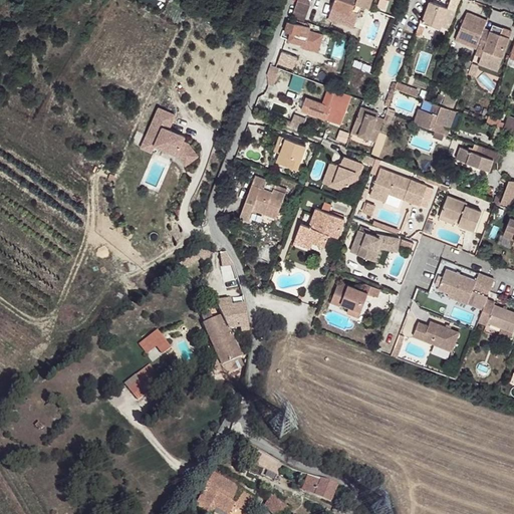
[(297,0),(292,16),(304,21),(310,5),(308,0),(297,0)]
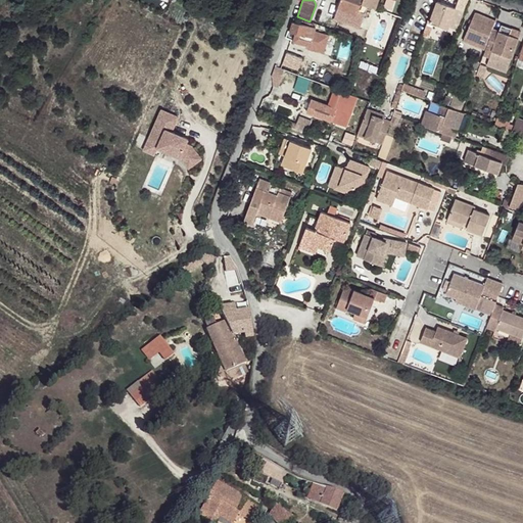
[(340,0),(336,14),(361,24),(364,15),(358,13),(362,2),(375,7),(378,0),(340,0)]
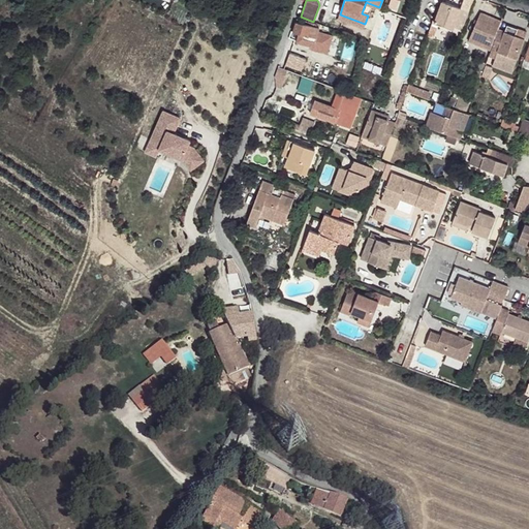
[(463,0),(461,8),(468,11),(471,0),(463,0)]
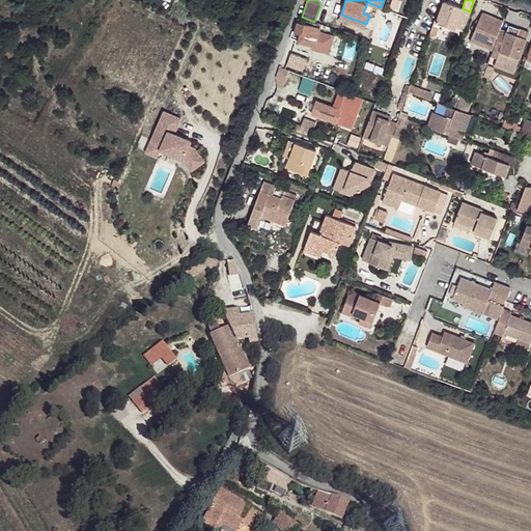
[(463,8),(444,2),(437,23),(440,24),(454,29),(455,27),(463,30),(470,11),(463,8)]
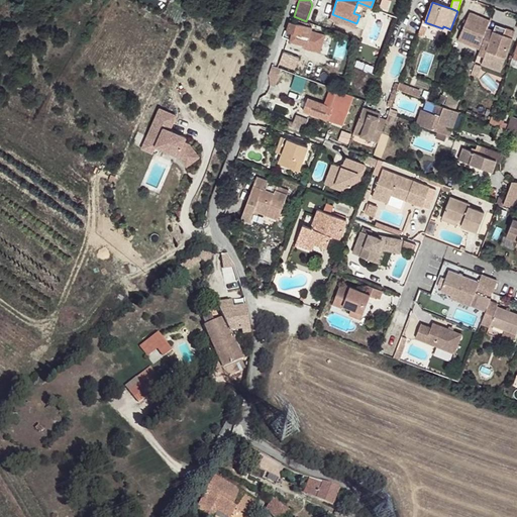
[(487,29),(490,21),(470,12),(457,39),(480,48),(487,29)]
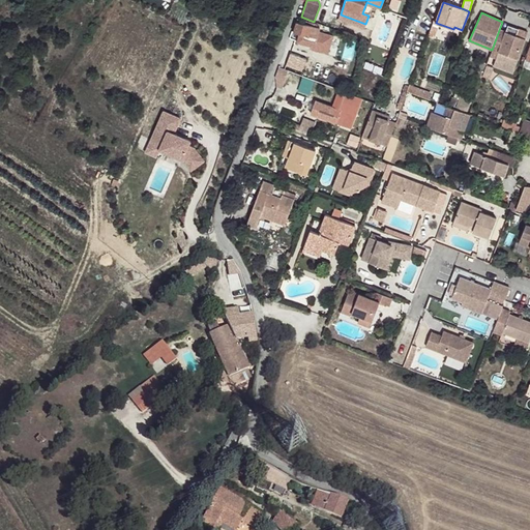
[(318,24),(300,20),(298,19),(294,32),(300,34),(298,42),(307,45),(306,46),(315,48),(320,29),(317,28),(318,24)]
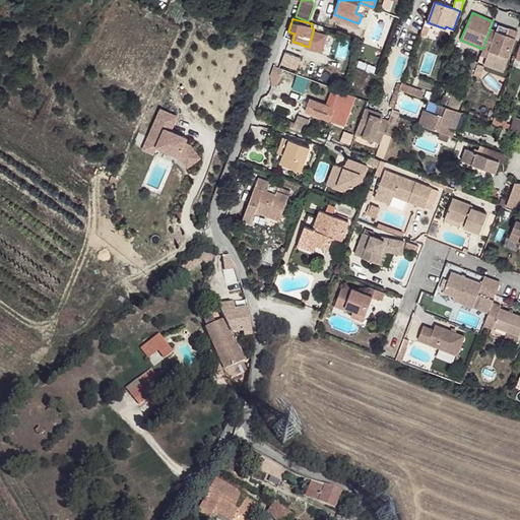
[(426,38),(431,23),(428,22),(426,21),(420,36),(426,38)]
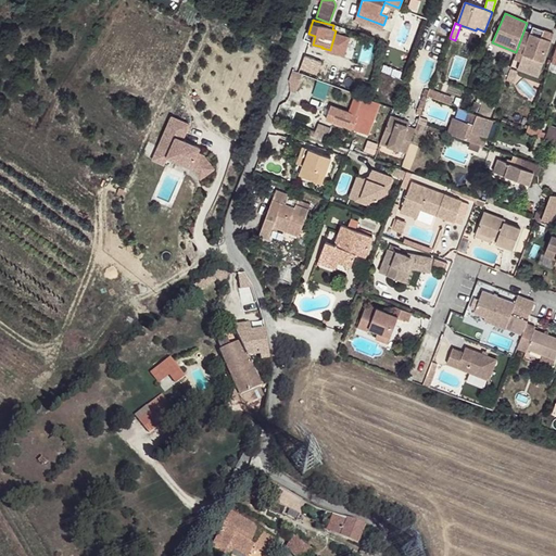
[(530,34),(551,41),(554,34),(532,27),(530,34)]
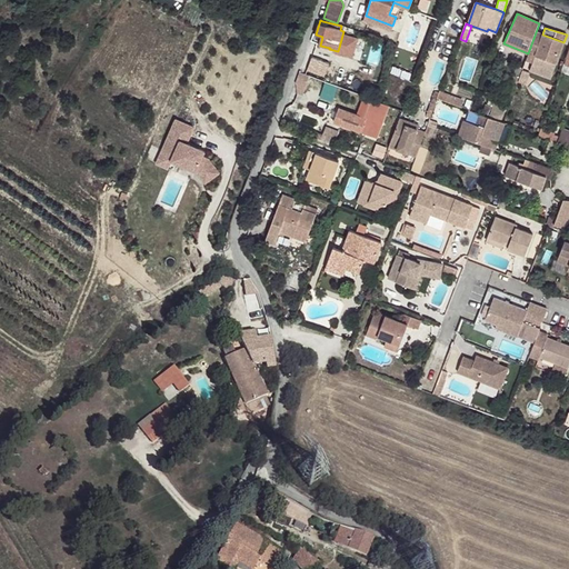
[(555,70),(563,42),(542,35),(536,32),(528,53),(526,61),(532,63),(555,70)]
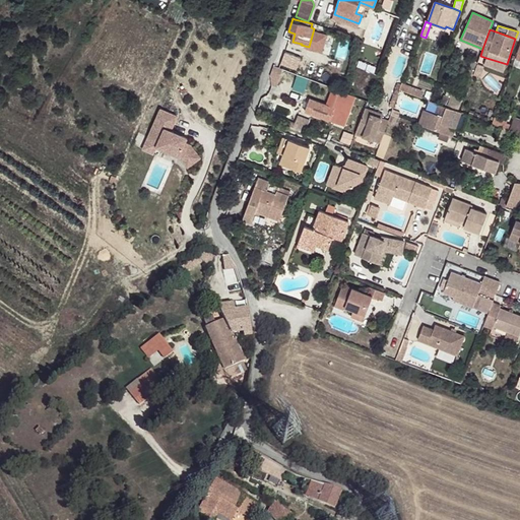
[(301,58),(285,52),(280,64),(297,70),(301,58)]
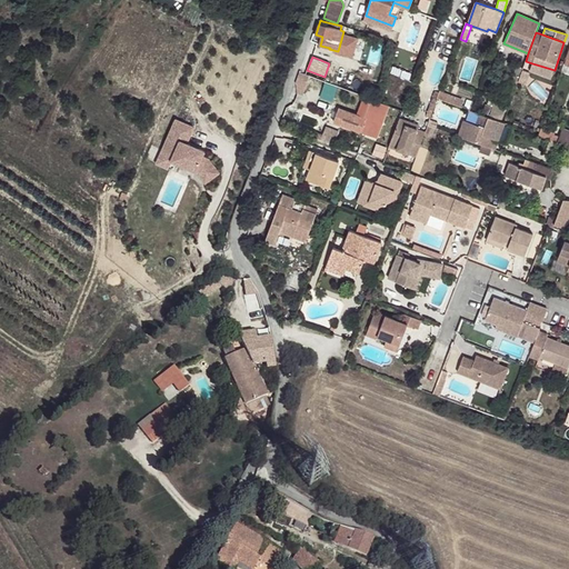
[(551,79),(555,70),(532,63),(530,71),(551,79)]
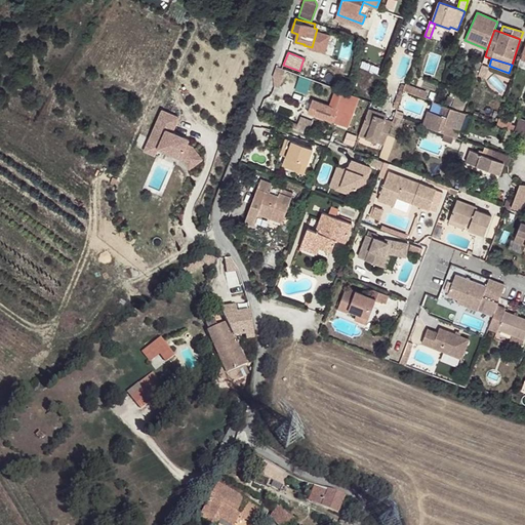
[(482,66),(483,63),(479,62),(478,64),(477,64),(473,76),(477,78),(478,75),(482,66)]
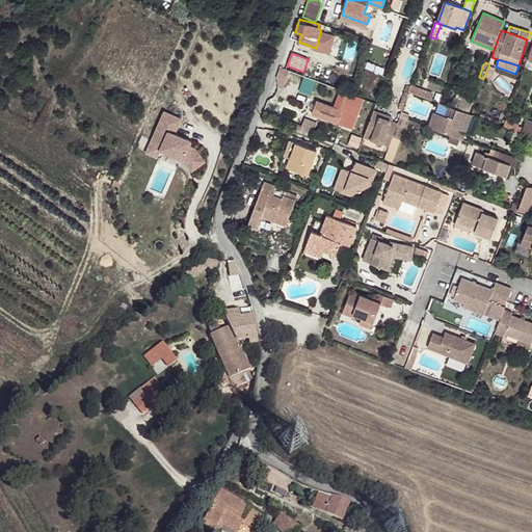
[(495,69),(488,67),(484,76),(491,79),(495,69)]
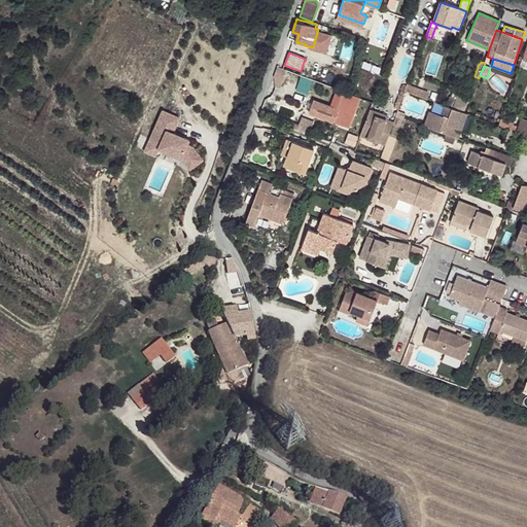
[(286,70),(277,67),(274,77),(275,85),(280,88),(286,70)]
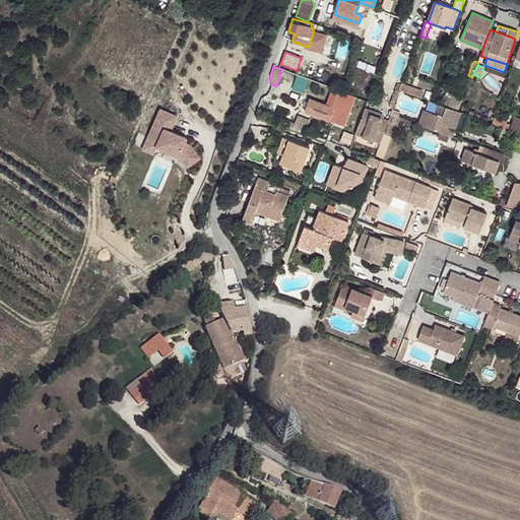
[(393,107),(399,90),(399,89),(401,84),(398,83),(390,106),(393,107)]
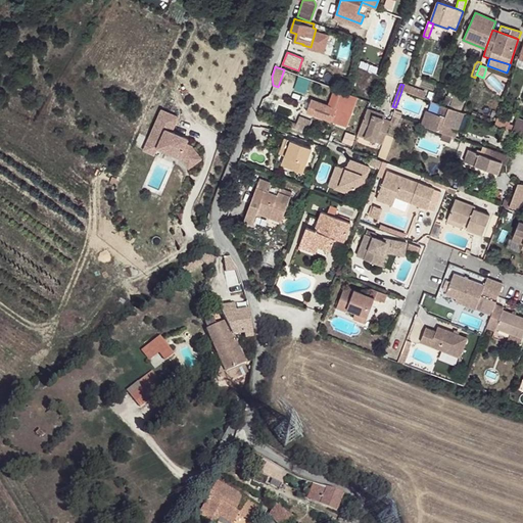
[(403,85),(401,90),(423,98),(425,92),(403,84),(403,85)]
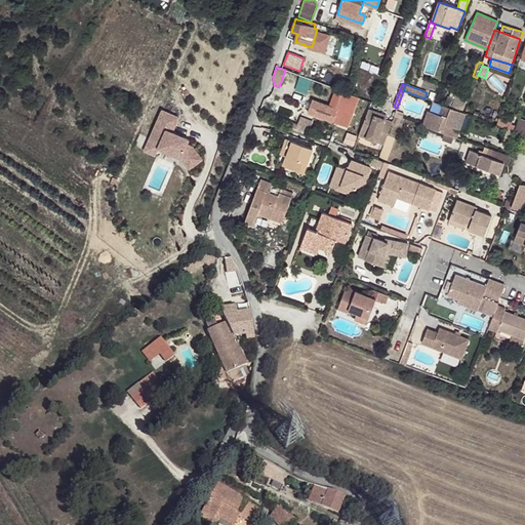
[(349,94),(335,89),(329,107),(313,101),(308,113),(337,124),(349,94)]
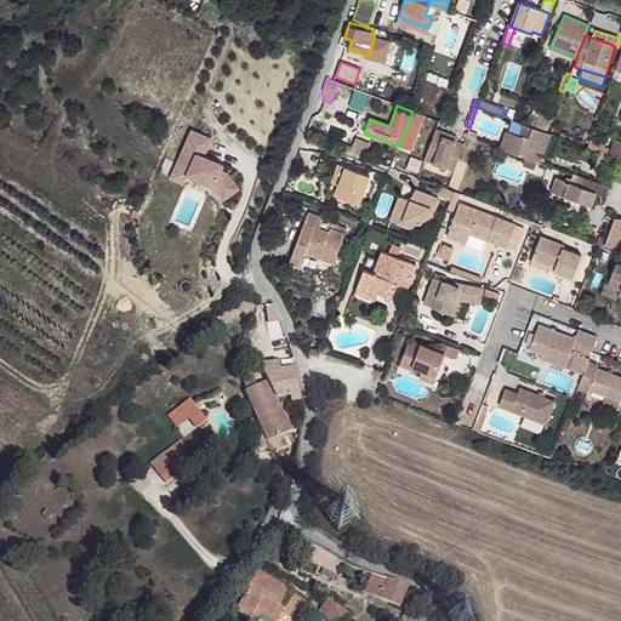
[(547,130),(553,114),(541,110),(539,117),(533,114),(530,114),(527,123),(547,130)]
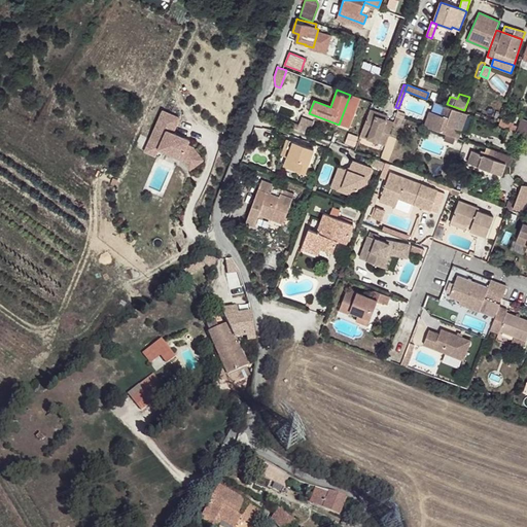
[(429,111),(424,126),(447,133),(456,137),(459,138),(467,114),(444,106),(441,115),(429,111)]
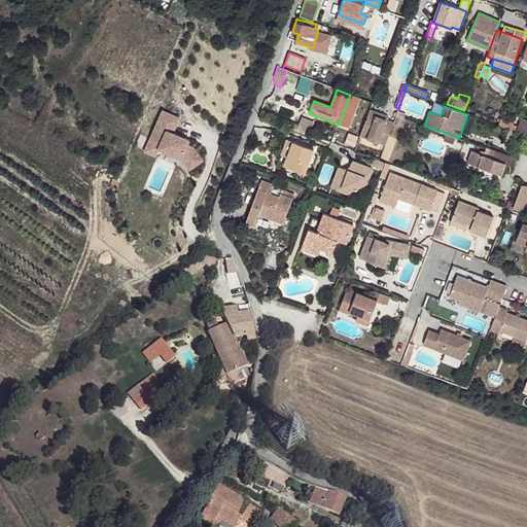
[(187,144),(189,140),(173,133),(179,118),(163,110),(150,138),(162,143),(159,148),(182,159),(190,170),(204,161),(192,147),(187,144)]
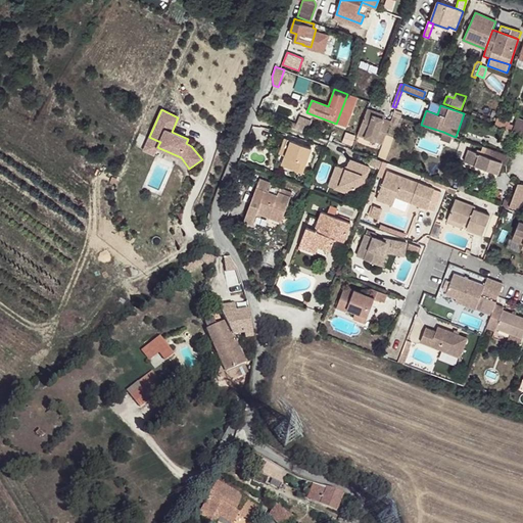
[(368,109),(358,135),(382,144),(390,122),(383,119),(374,115),(375,111),(368,109)]
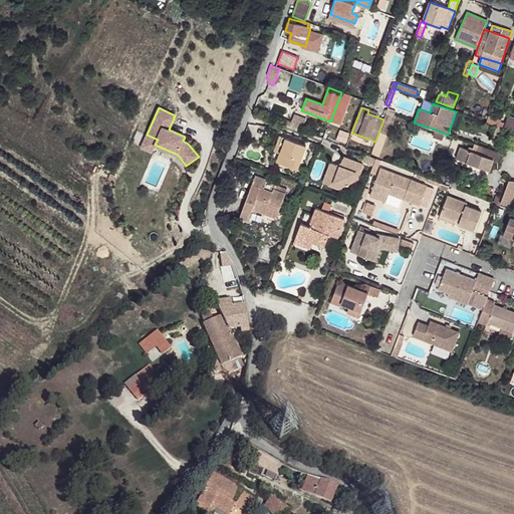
[(394,115),(387,112),(383,119),(394,122),(396,115),(394,115)]
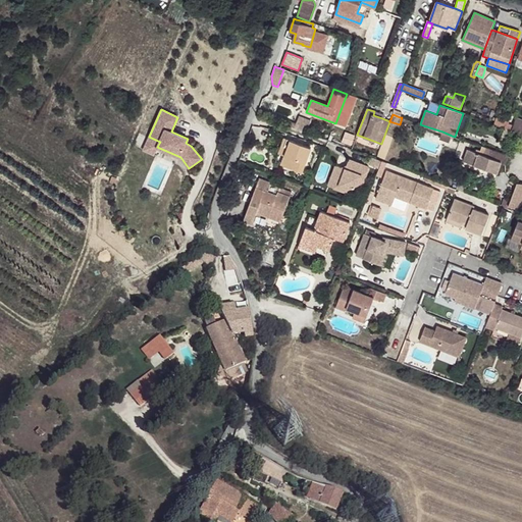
[(299,117),(295,127),(306,133),(310,121),(299,117)]
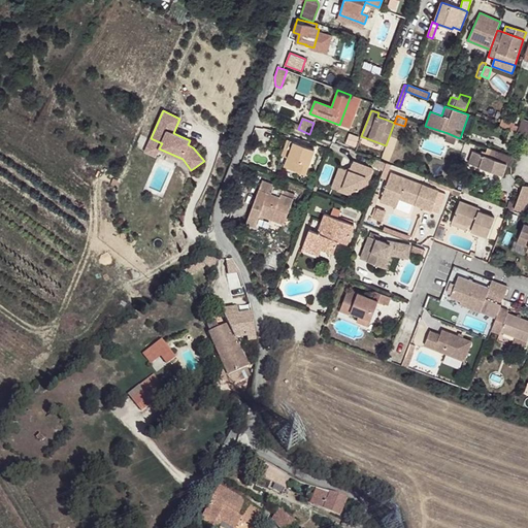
[(521,133),(527,135),(527,122),(522,120),(518,132),(521,133)]
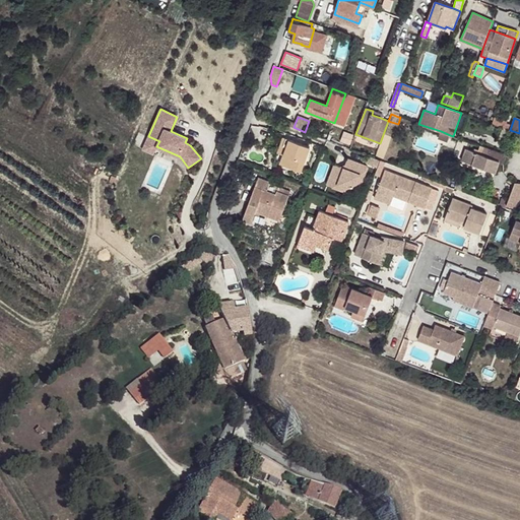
[(511,138),(513,131),(510,130),(503,128),(499,139),(509,143),(511,138)]
